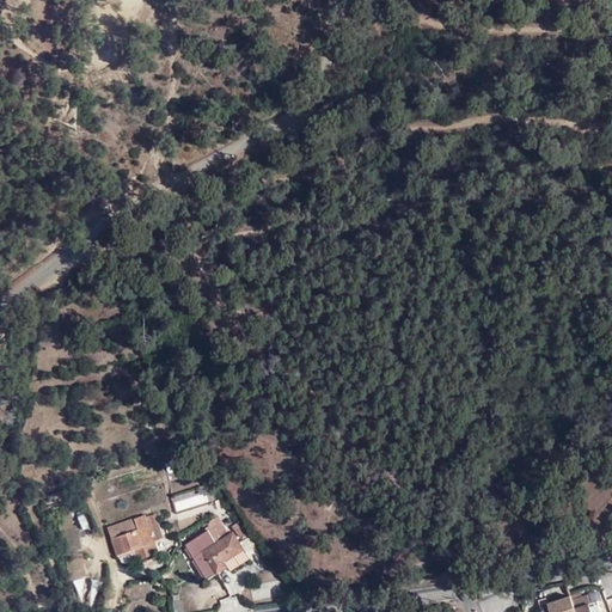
[(68,491),(44,497),(47,508),(72,502),(68,491)]
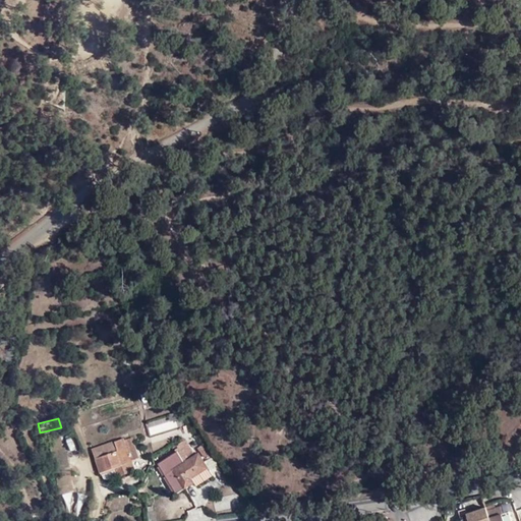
[(118,440),(119,442),(120,449),(128,447),(126,441),(128,441),(126,438),(118,440)]
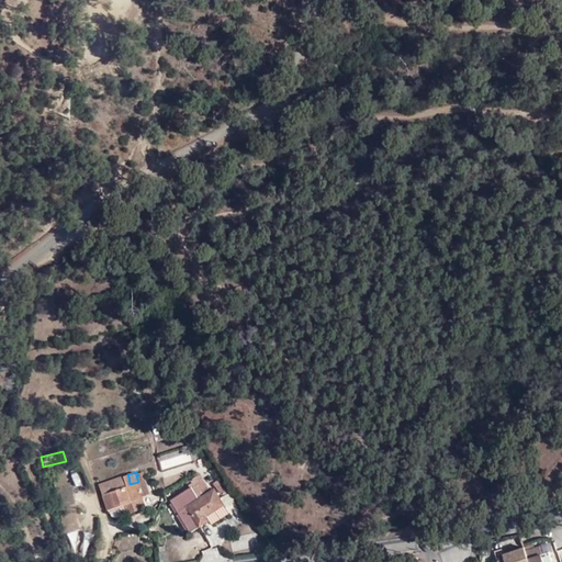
[(145,473),(138,475),(136,475),(138,482),(143,497),(149,495),(145,473)]
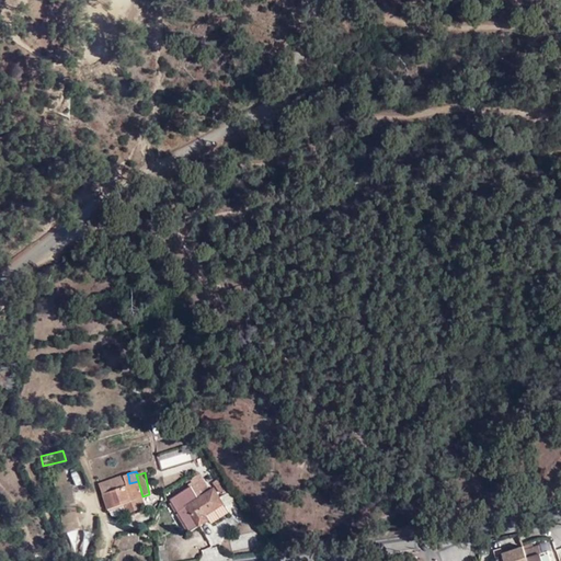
[(125,501),(142,496),(138,481),(129,483),(128,476),(106,482),(109,490),(102,491),(105,507),(107,506),(125,501)]
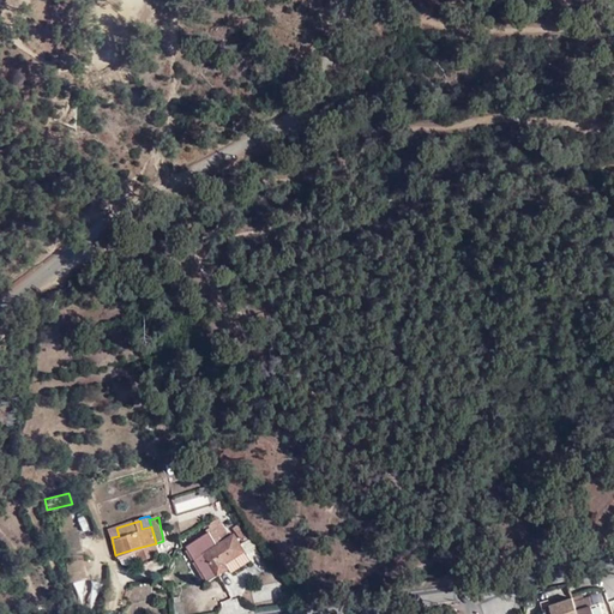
[(208,529),(209,531),(187,546),(208,581),(215,577),(221,573),(228,569),(226,564),(245,552),(234,534),(228,537),(228,536),(218,524),(216,521),(209,524),(210,527),(208,529)]
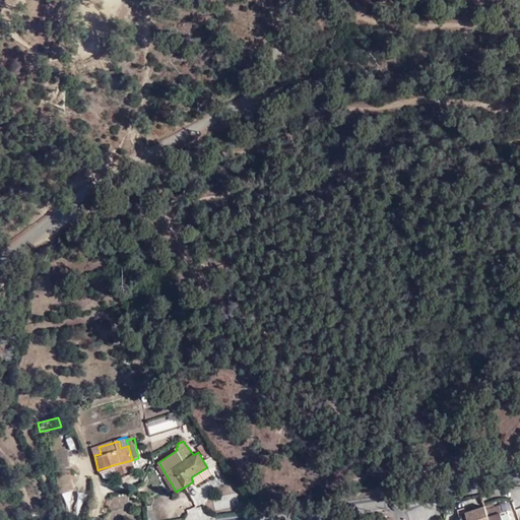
[(211,453),(204,445),(198,449),(204,457),(211,453)]
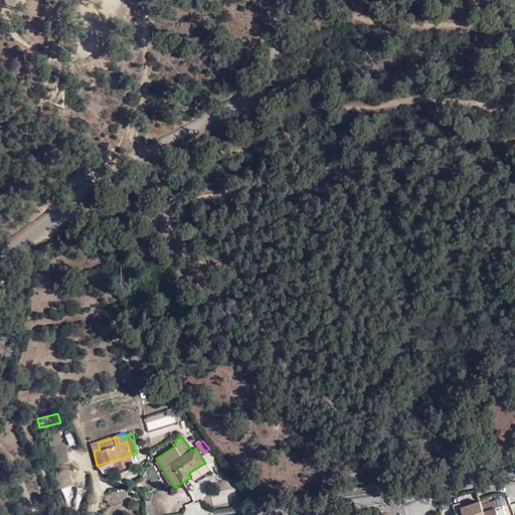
[(100,450),(98,443),(91,445),(94,451),(100,450)]
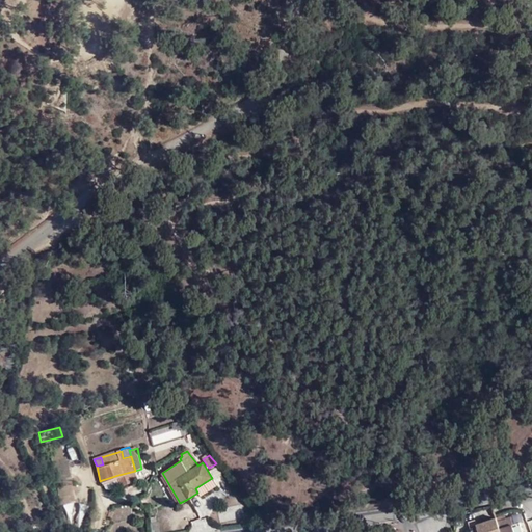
[(59,504),(74,503),(72,471),(57,472),(59,504)]
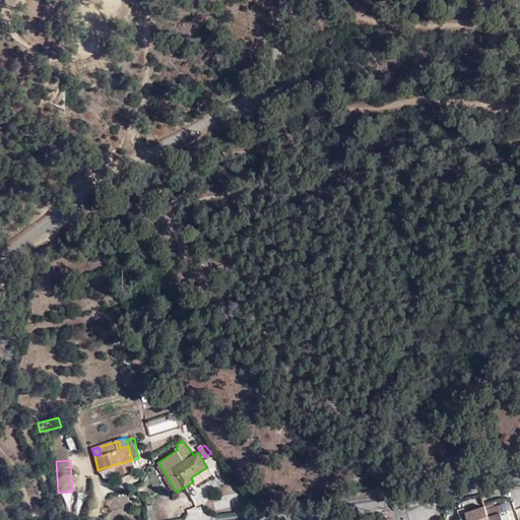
[(135,469),(132,460),(116,464),(118,474),(135,469)]
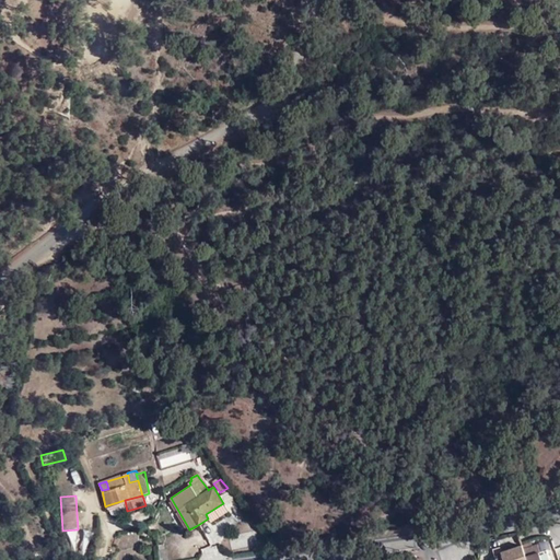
[(125,500),(107,505),(108,511),(115,514),(127,511),(125,500)]
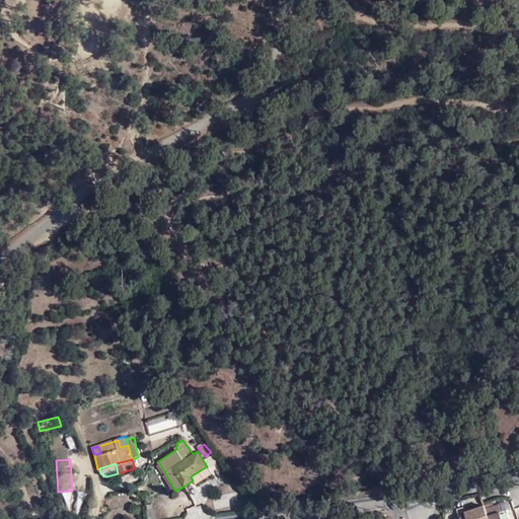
[(193,480),(194,482),(196,484),(212,474),(207,466),(191,476),(193,480)]
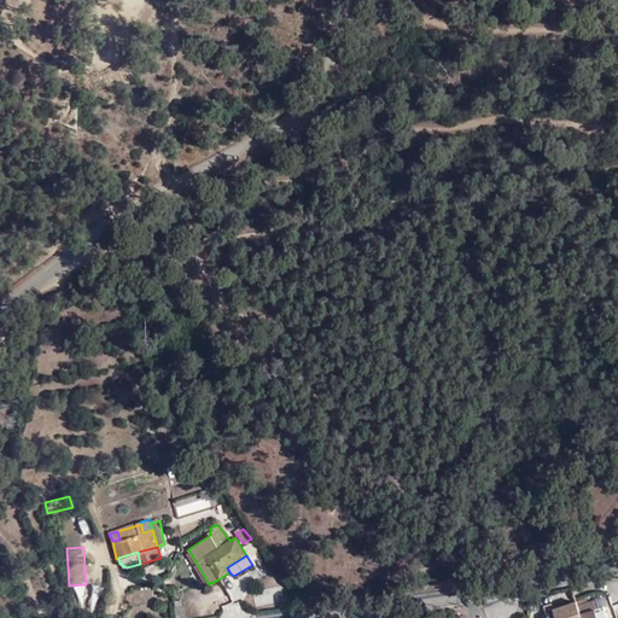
[(262,558),(257,561),(264,570),(269,566),(262,558)]
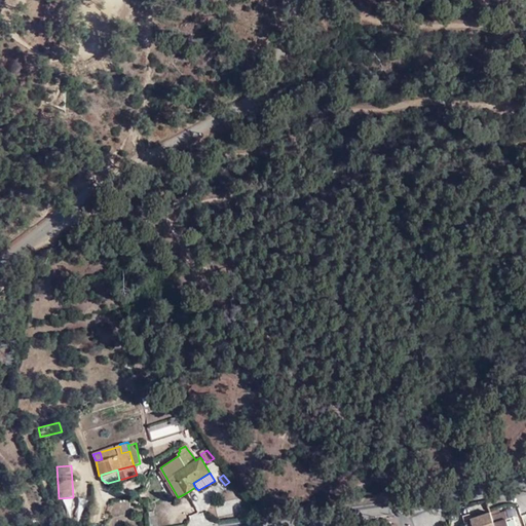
[(509,515),(495,520),(496,525),(518,525),(517,520),(511,522),(509,515)]
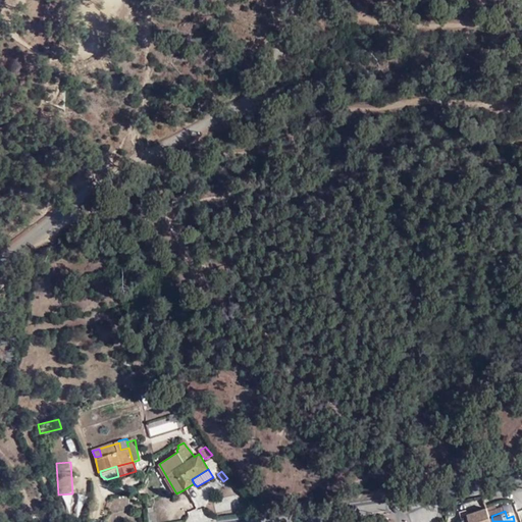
[(492,521),(491,516),(489,512),(464,521),(492,521)]
